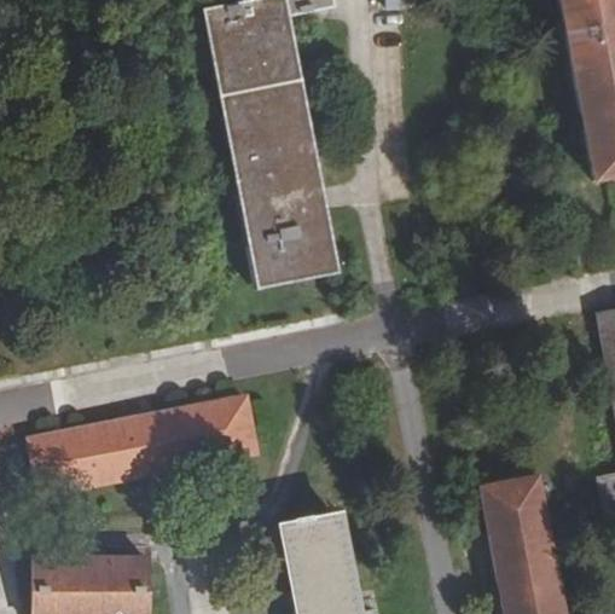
[(332,3),(332,0),(236,0),(202,7),(256,287),(338,271),(288,12),(332,3)]
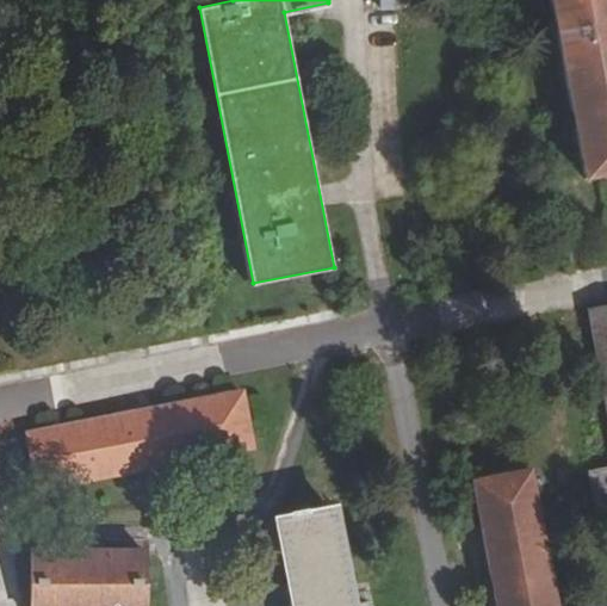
[(555,0),(589,174),(606,171),(606,0),(555,0)]
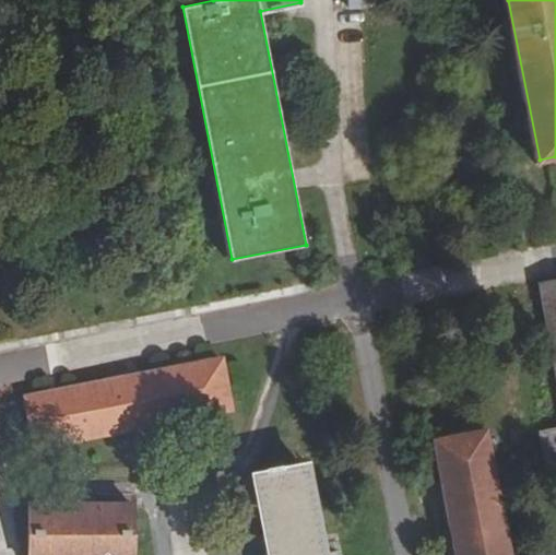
[(555,278),(542,281),(555,349),(555,425),(543,428),(551,468),(555,489),(555,278)]
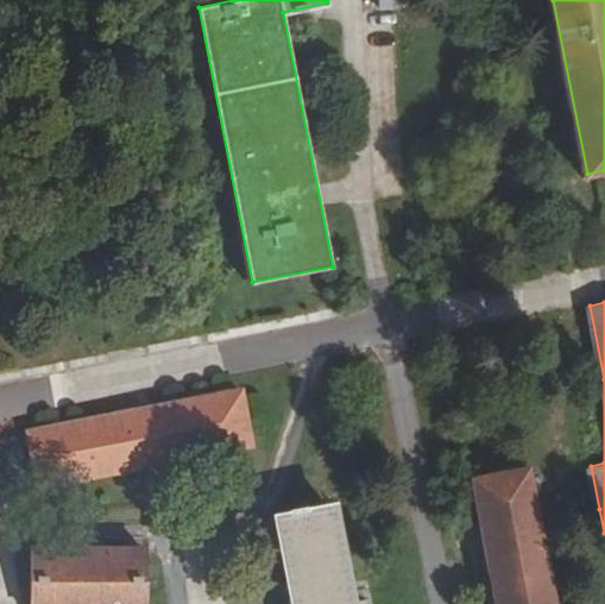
[(244,387),(30,428),(42,483),(254,442),(244,387)]
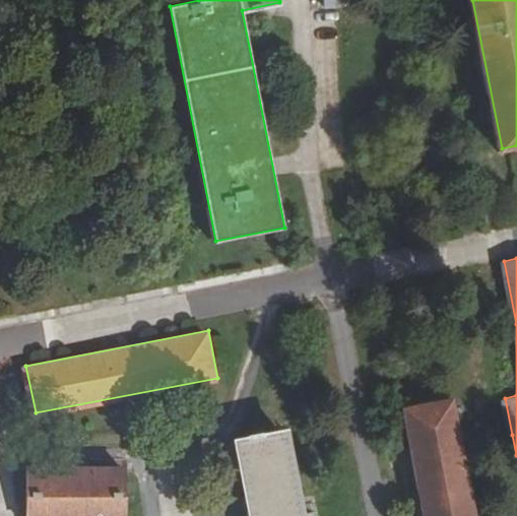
[(475,515),(453,398),(405,407),(426,515),(475,515)]
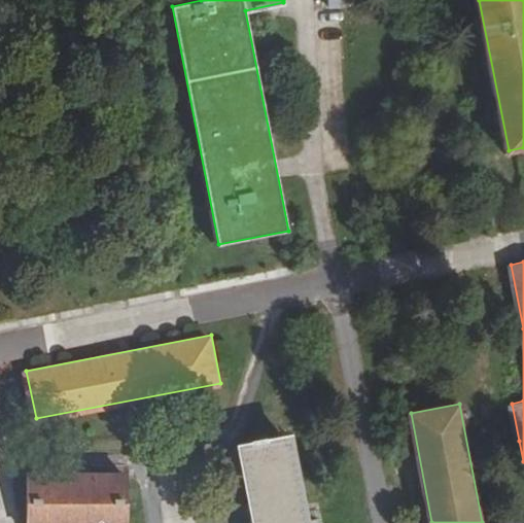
[(258,522),(306,522),(289,439),(276,441),(275,436),(256,439),(257,444),(243,447),(258,522)]
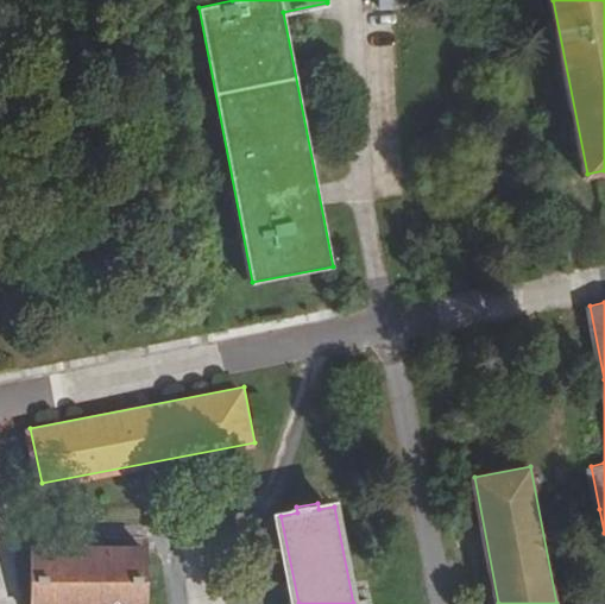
[(104,599),(102,603),(145,603),(146,546),(109,545),(109,530),(71,530),(71,545),(36,545),(35,598),(104,599)]
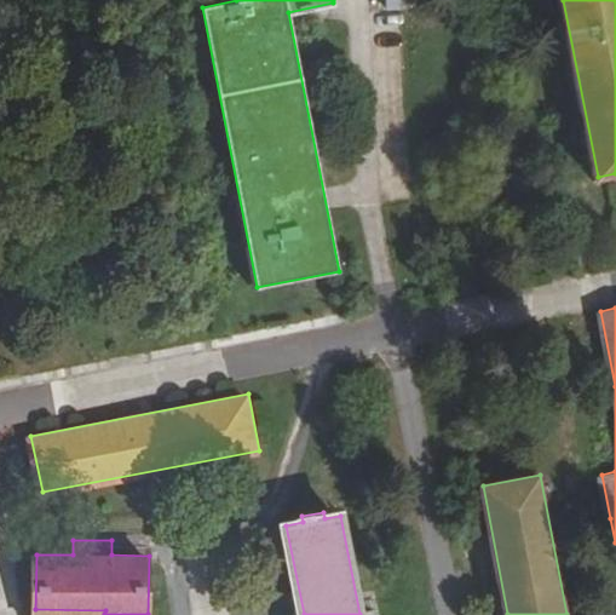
All buildings are outlined.
